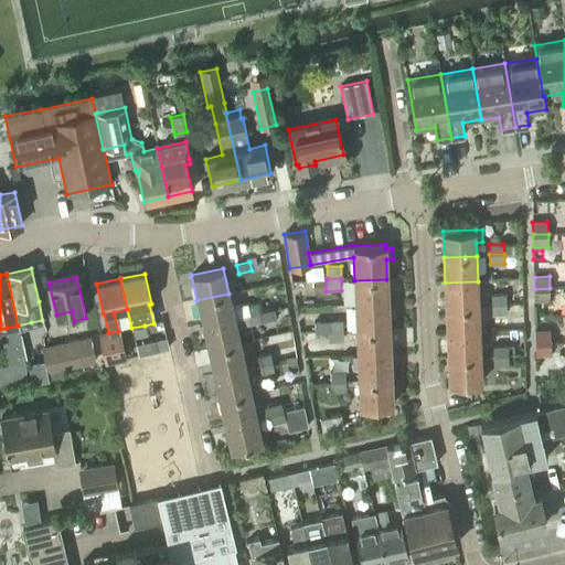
[(327,279),(311,279),(312,292),(326,291),(327,279)]
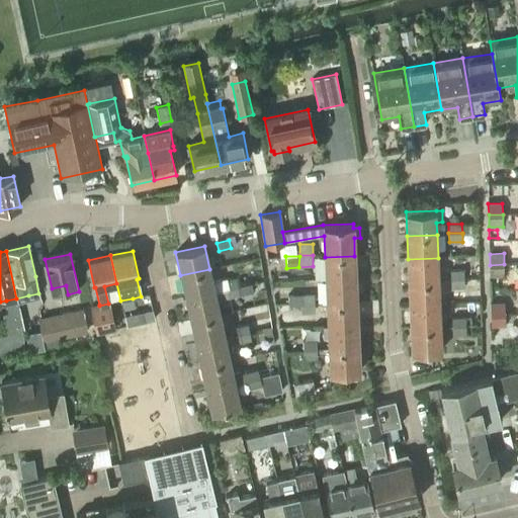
[(325,279),(355,277),(354,256),(325,257),(325,279)]
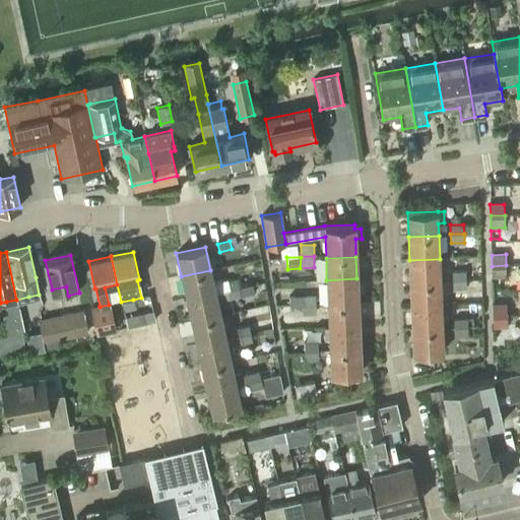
[(410,283),(441,281),(440,259),(409,260),(410,283)]
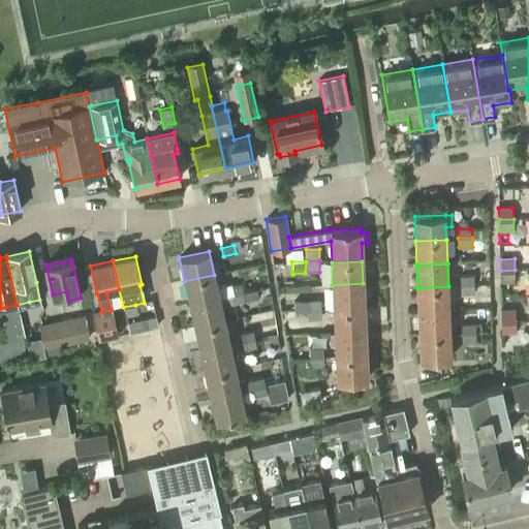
[(500,282),(515,282),(515,270),(500,271),(500,282)]
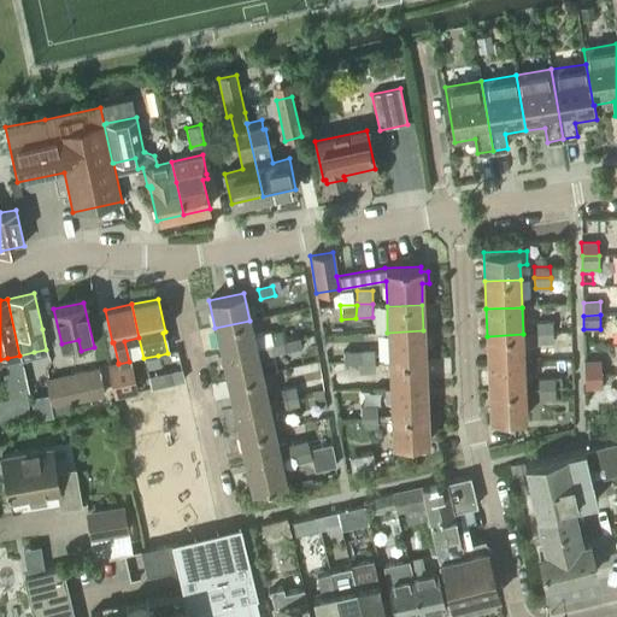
[(254,339),(250,321),(215,328),(221,356),(285,341),(282,331),(254,339)]
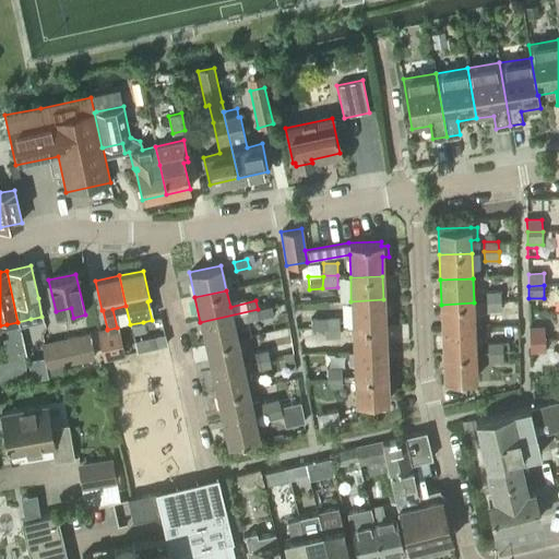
[(487,302),(501,301),(500,292),(486,293),(487,302)]
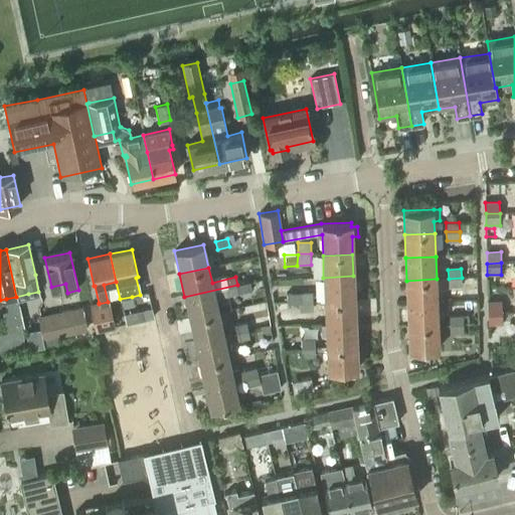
[(324,301),(354,299),(353,276),(323,278),(324,301)]
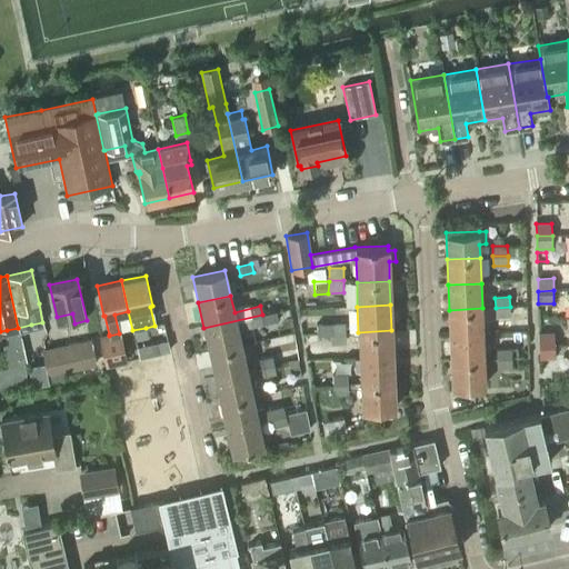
[(496,317),(510,317),(510,307),(496,308),(496,317)]
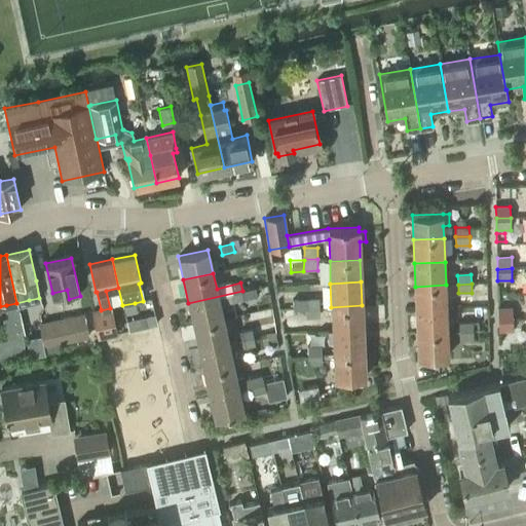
[(416,309),(447,308),(446,285),(415,287),(416,309)]
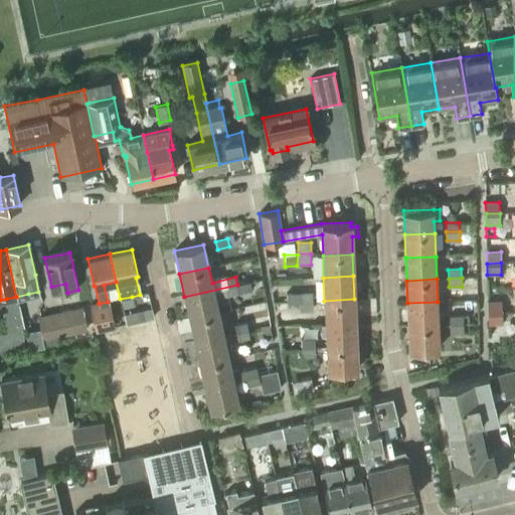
[(189,319),(218,313),(215,298),(227,295),(251,290),(250,282),(237,285),(184,297),(189,319)]
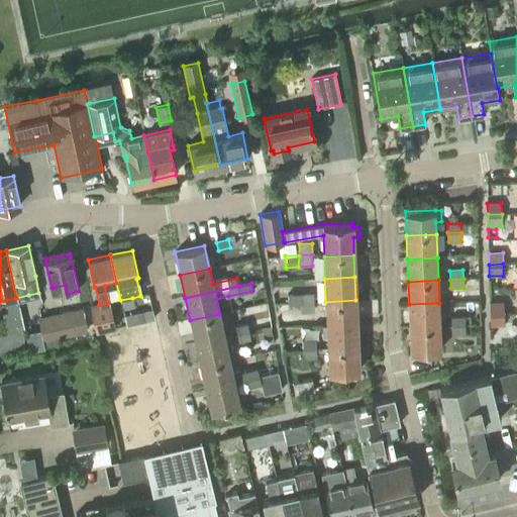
[(314,293),(288,295),(289,304),(300,303),(315,302),(314,293)]
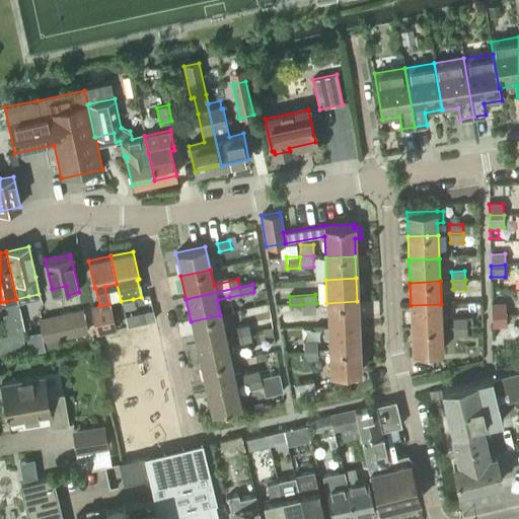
[(9,314),(3,315),(7,334),(11,350),(25,347),(21,330),(23,330),(16,299),(6,301),(9,314)]
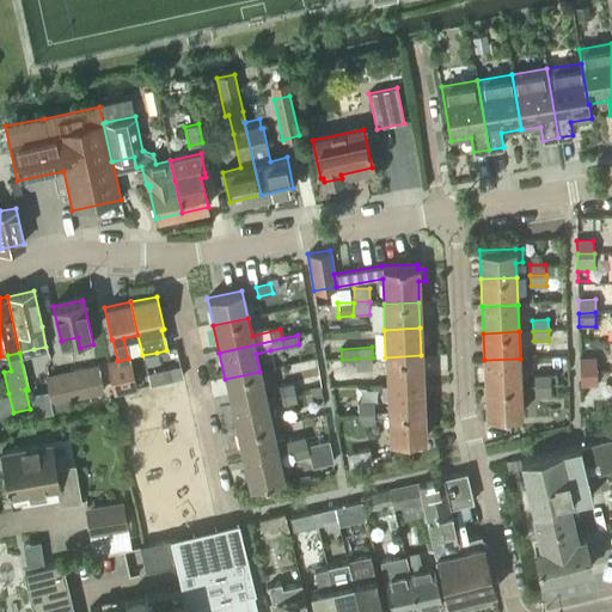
[(386,385),(422,383),(421,355),(385,357),(386,384),(386,385)]
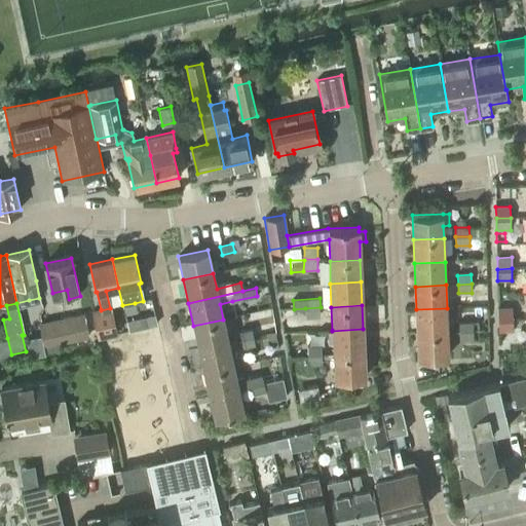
[(321,307),(305,308),(306,318),(321,317),(321,307)]
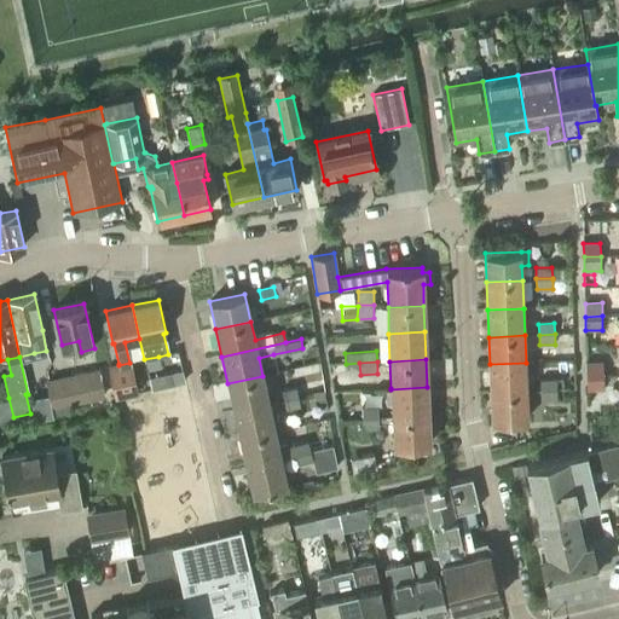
[(109,366),(115,397),(137,392),(131,363),(129,363),(119,365),(119,364),(109,366)]
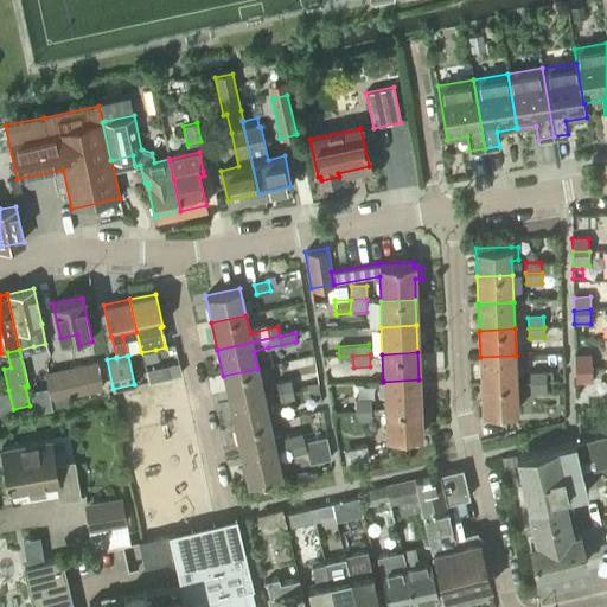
[(481,384),(516,383),(516,356),(480,357),(481,384)]
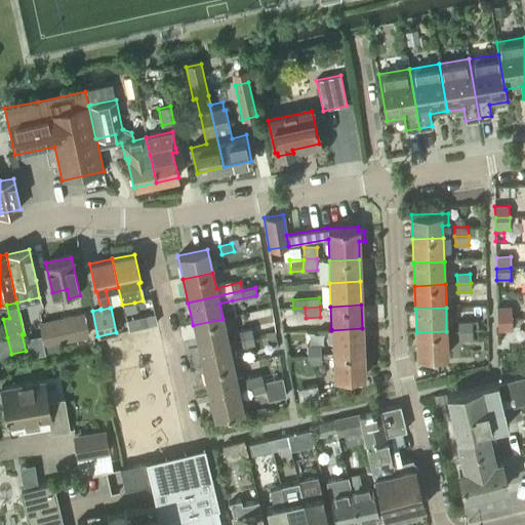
[(497,319),(500,319),(512,319),(512,308),(497,308),(497,319)]
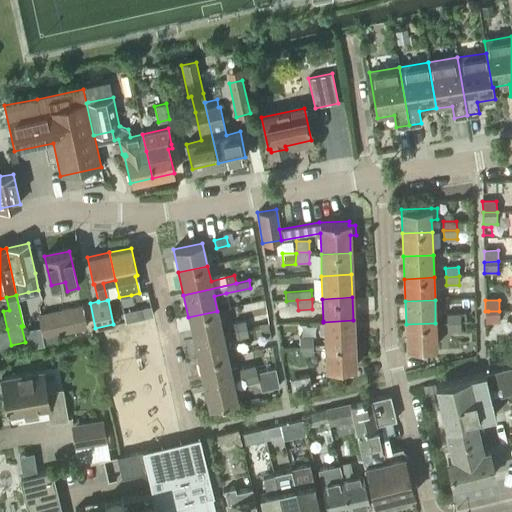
[(82,305),(51,312),(55,334),(79,329),(86,327),(82,305)]
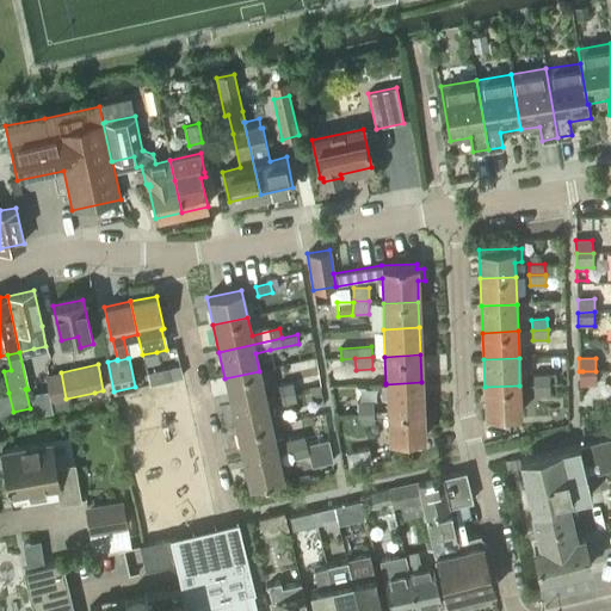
[(179,365),(168,368),(171,378),(183,376),(179,365)]
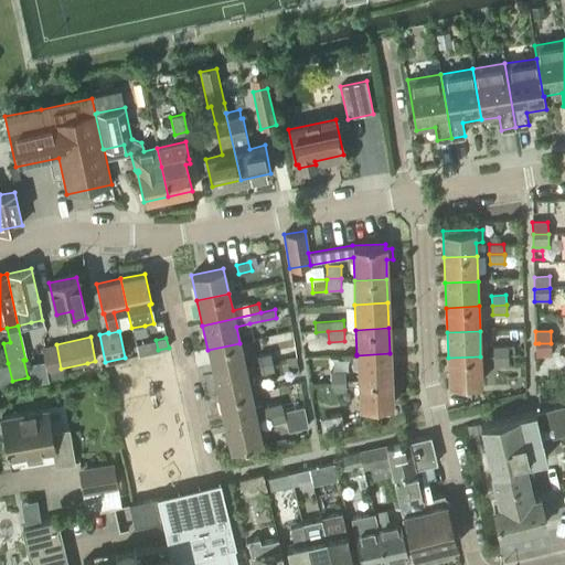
[(213,375),(245,368),(240,343),(208,350),(213,375)]
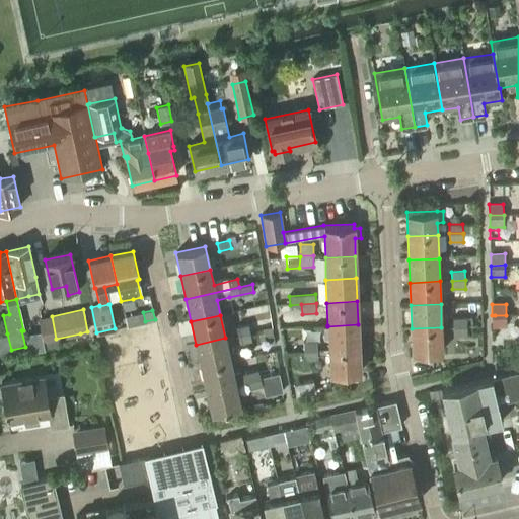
[(493,327),(506,326),(506,315),(495,315),(492,315),(493,327)]
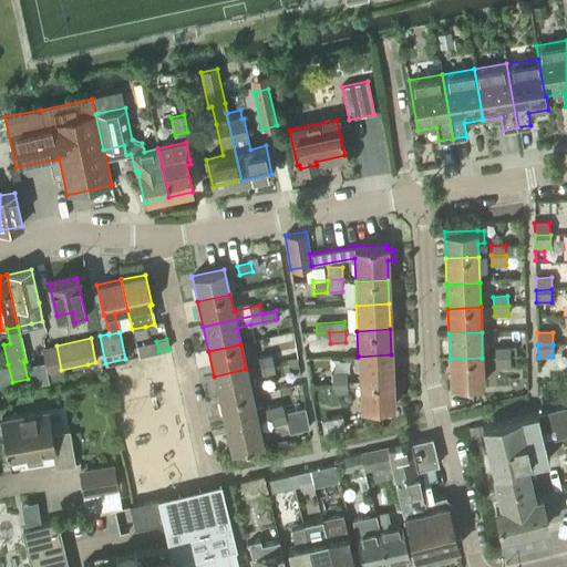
[(57,346),(42,348),(47,373),(61,370),(57,346)]
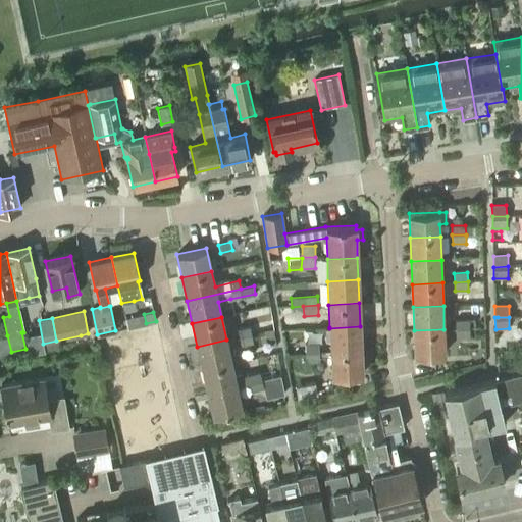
[(456,328),(469,327),(469,320),(456,320),(456,328)]
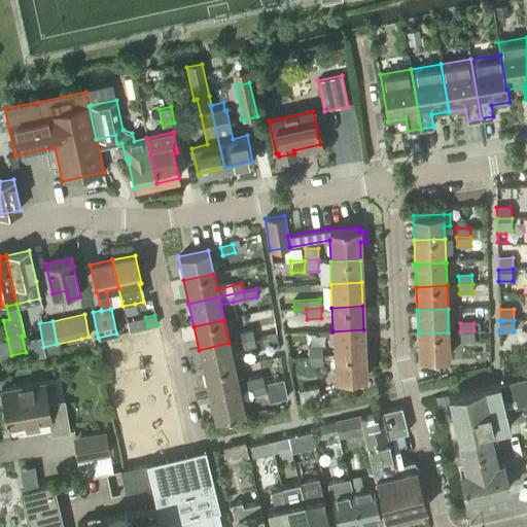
[(334,354),(364,353),(363,329),(332,331),(332,330),(327,330),(327,343),(334,343),(334,354)]
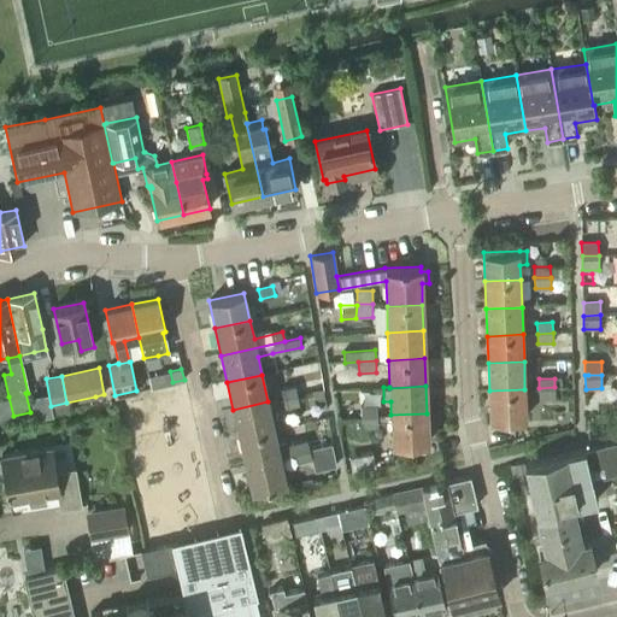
[(282,399),(298,395),(295,387),(281,389),(282,399)]
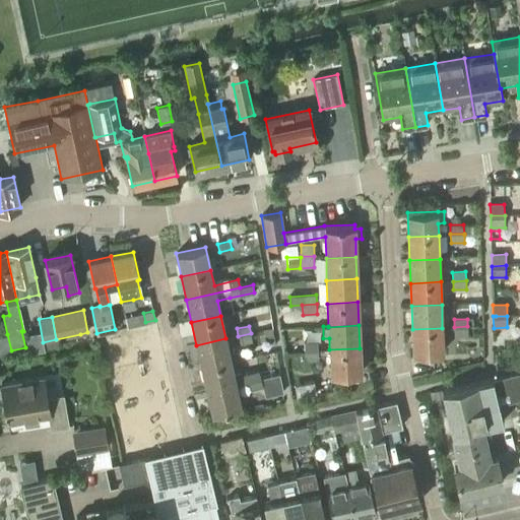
[(455,337),(467,336),(467,326),(454,327),(455,337)]
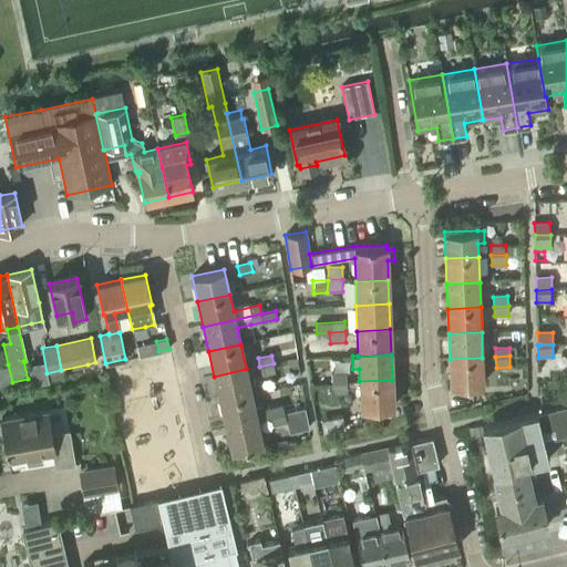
[(297,358),(287,359),(288,364),(292,368),(298,368),(298,364),(297,358)]
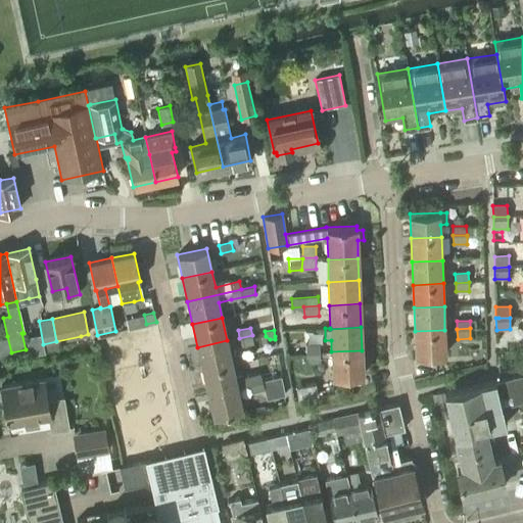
[(416,355),(446,353),(444,330),(415,331),(416,355)]
